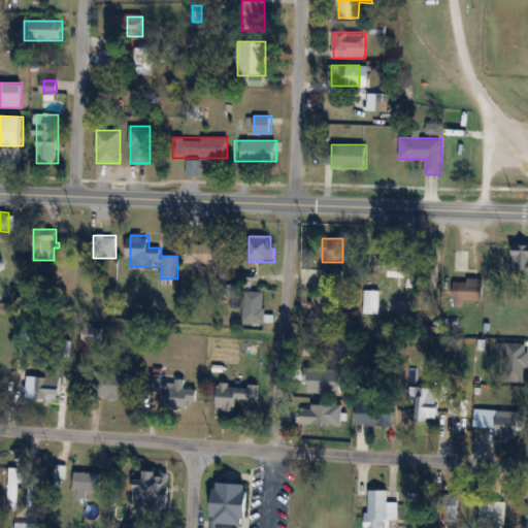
[(527,270),(527,242),(515,242),(515,270),(527,270)]
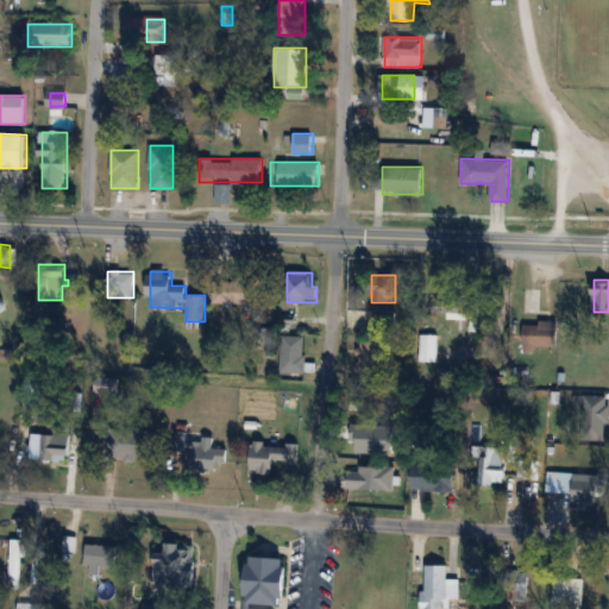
[(214,305),(257,305),(257,282),(214,282),(214,305)]
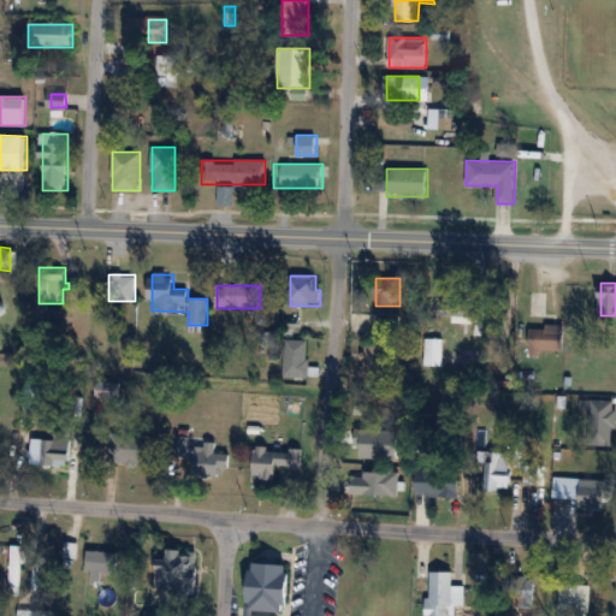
[(485,306),(444,306),(444,321),(485,321),(485,306)]
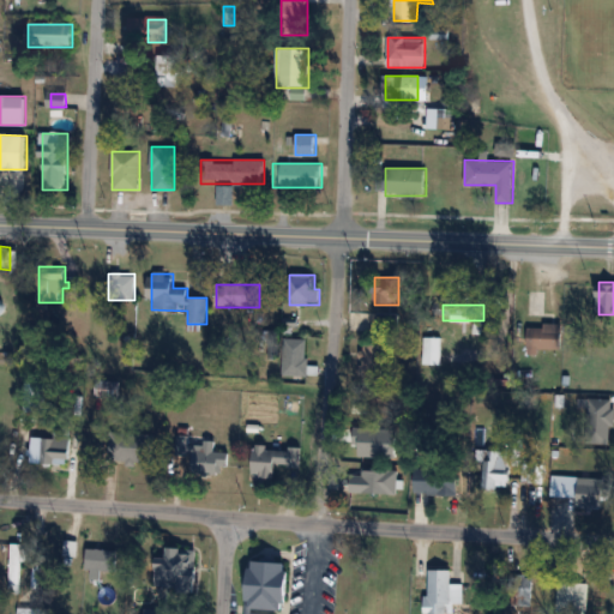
[(399,314),(377,314),(377,335),(399,335),(399,314)]
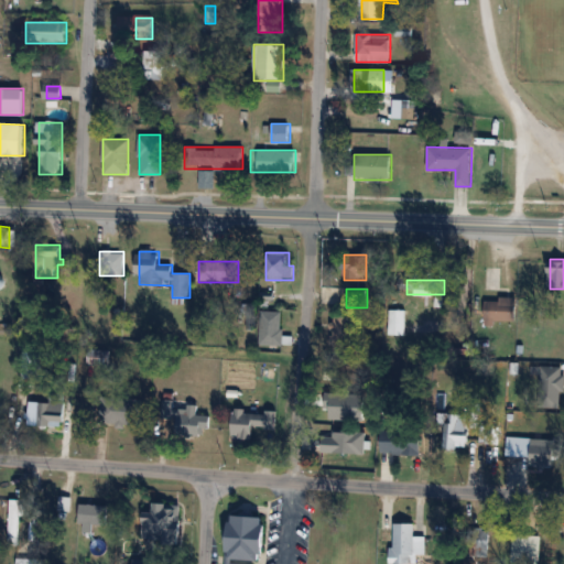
[(517,302),(484,302),(484,322),(517,322),(517,302)]
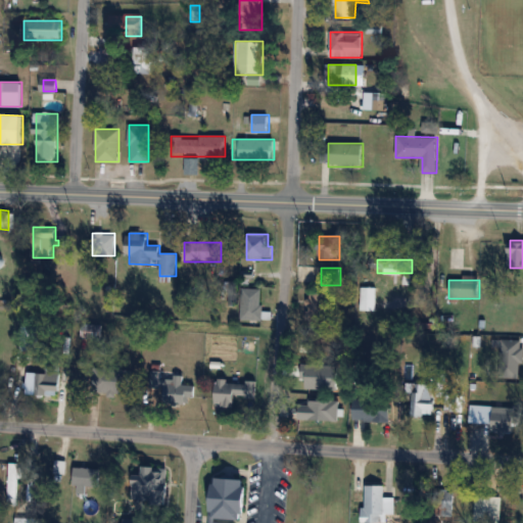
[(360,312),(376,312),(376,288),(360,288),(360,312)]
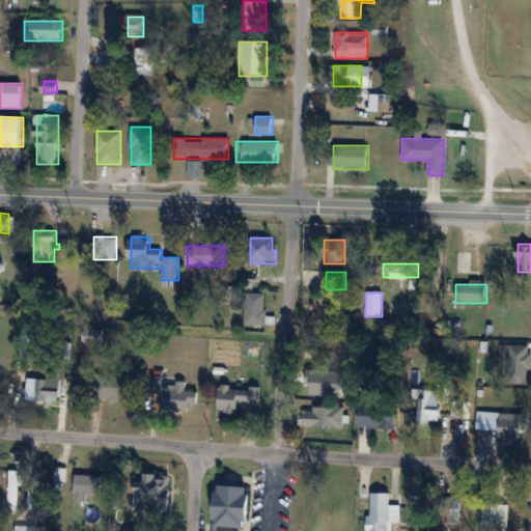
[(245,326),(267,326),(267,294),(245,294),(245,326)]
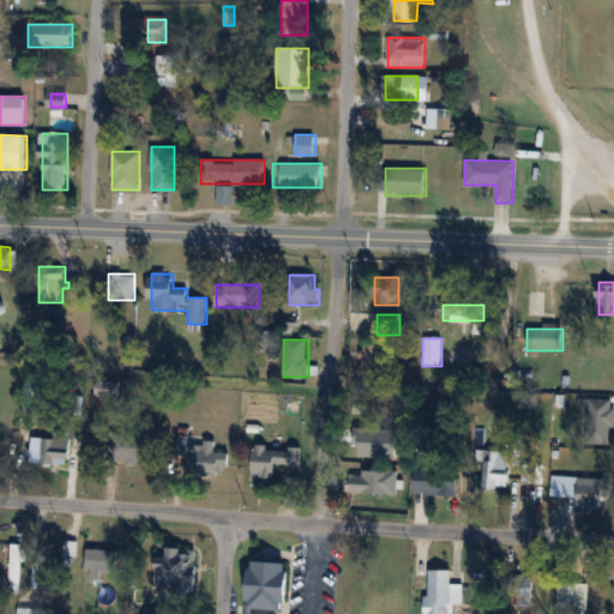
[(383,344),(362,344),(362,389),(383,389),(383,344)]
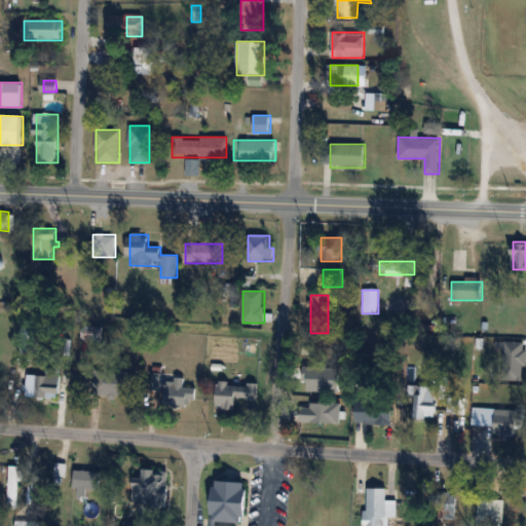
[(503,380),(525,380),(525,342),(503,342),(503,380)]
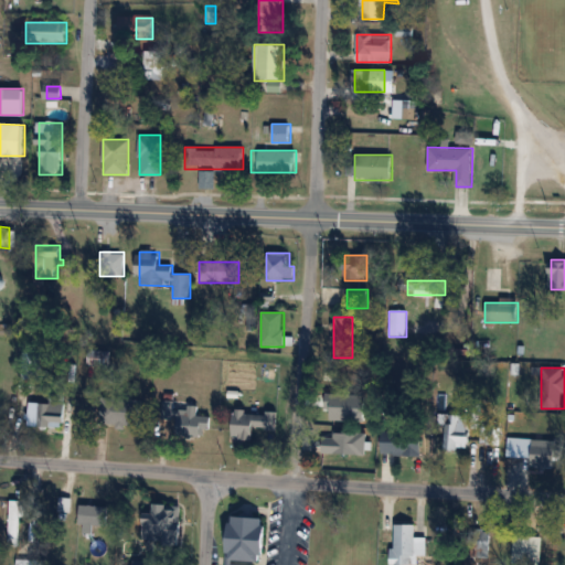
[(142,400),(100,400),(100,426),(142,426),(142,400)]
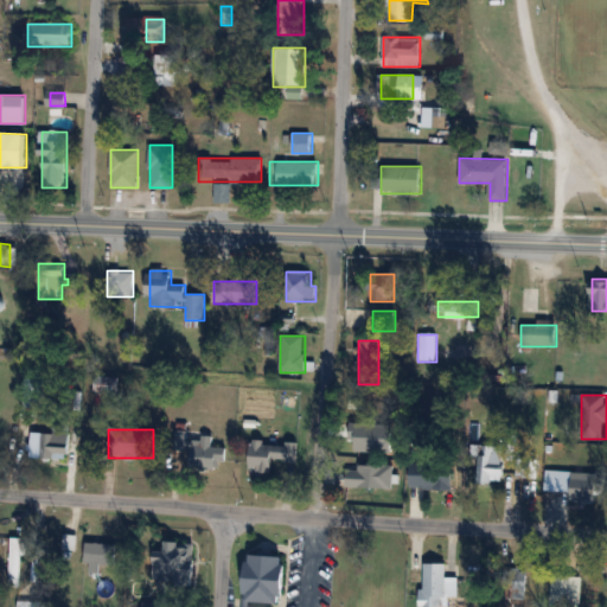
[(31,460),(71,460),(71,433),(31,433),(31,460)]
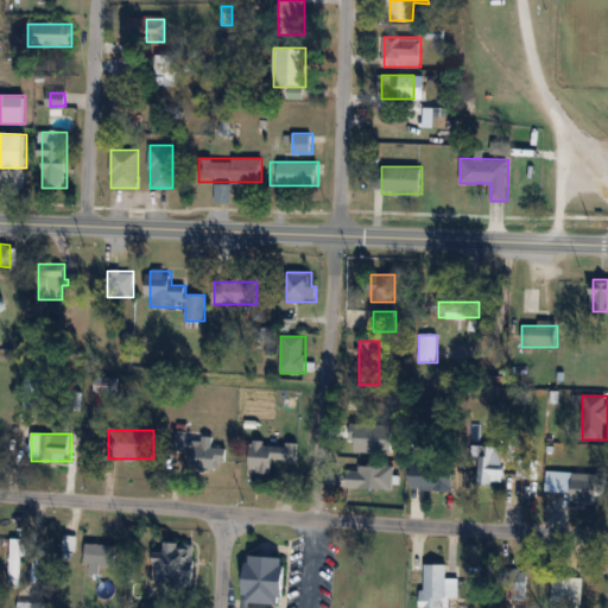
[(227,470),(227,448),(213,448),(213,439),(189,439),(189,470),(227,470)]
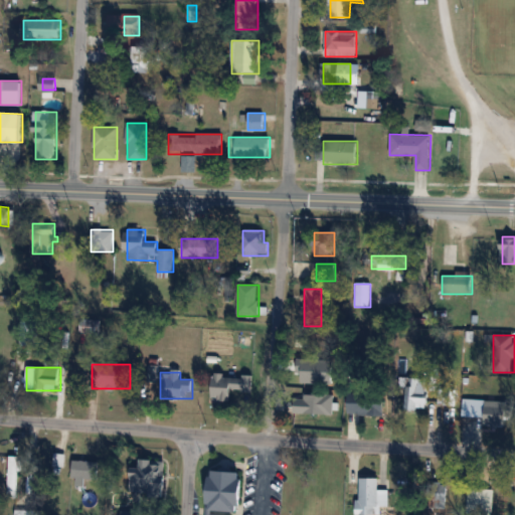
[(318,409),(318,373),(298,373),(298,409),(318,409)]
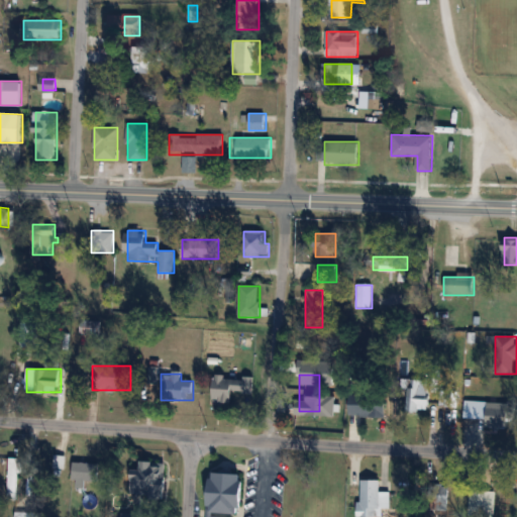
[(253,378),(214,377),(214,402),(232,403),(232,393),(252,393),(253,378)]
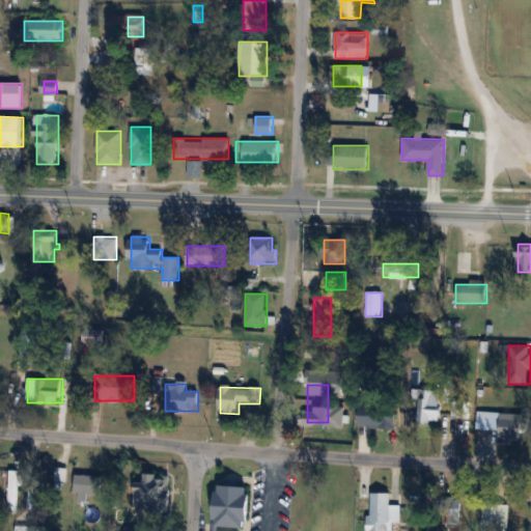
[(441,421),(441,391),(418,391),(418,421),(441,421)]
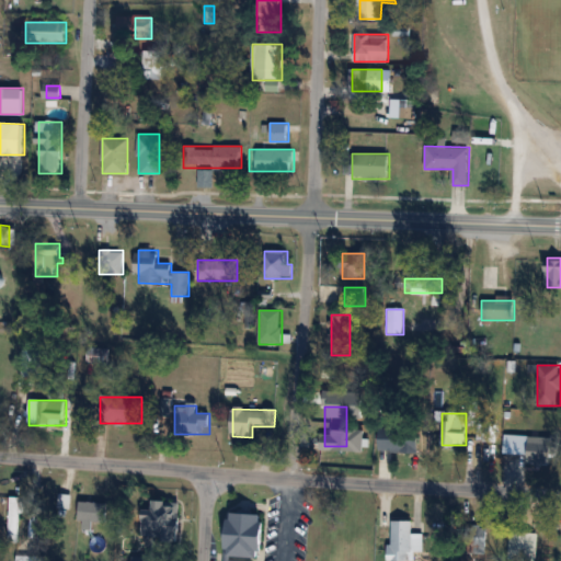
[(477,442),(495,442),(495,418),(477,418),(477,442)]
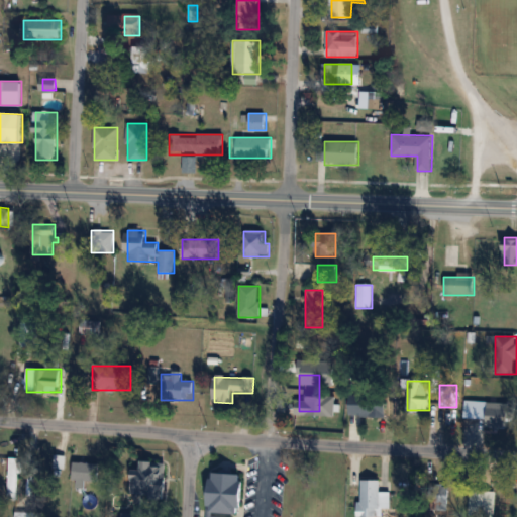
[(349,417),(387,417),(387,395),(349,395),(349,417)]
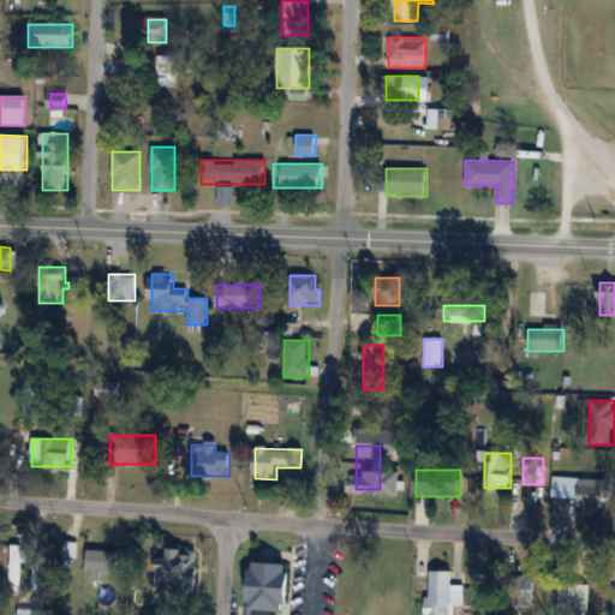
[(578,499),(578,507),(613,508),(614,481),(553,479),(551,497),(578,499)]
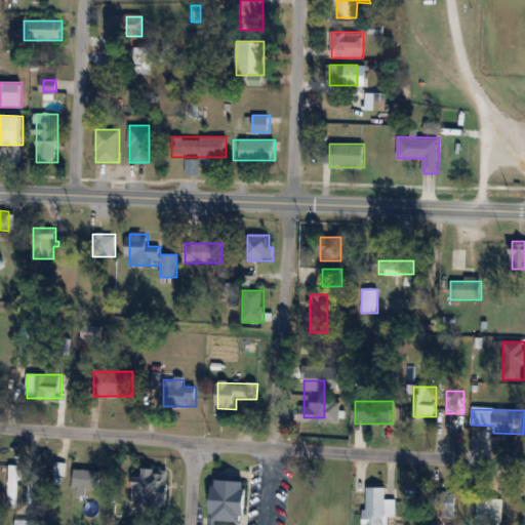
[(6,507),(18,507),(18,465),(6,465),(6,507)]
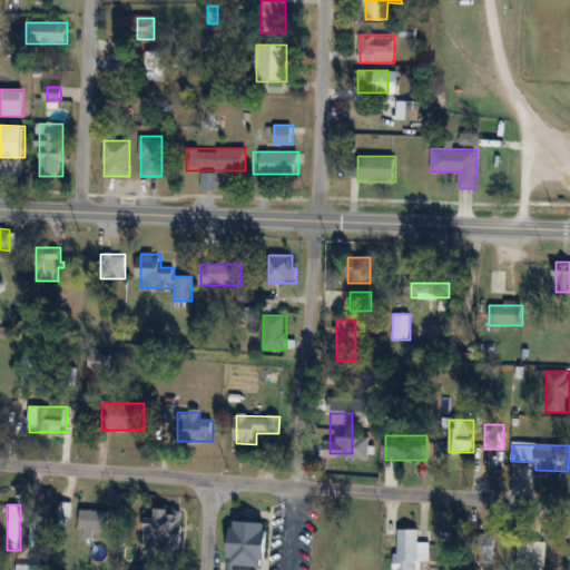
[(108,531),(109,510),(78,509),(77,529),(108,531)]
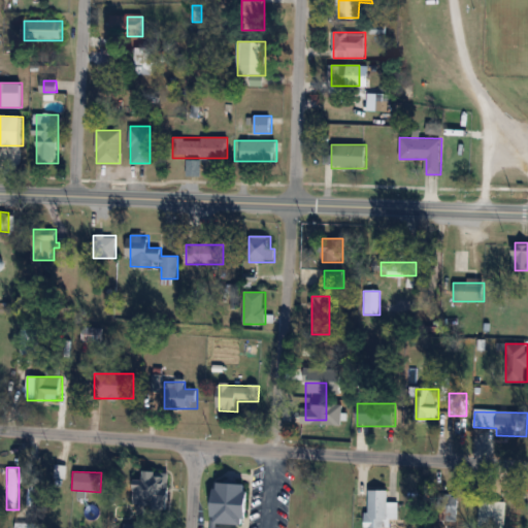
[(133,505),(168,505),(168,471),(144,471),(144,480),(134,480),(133,505)]
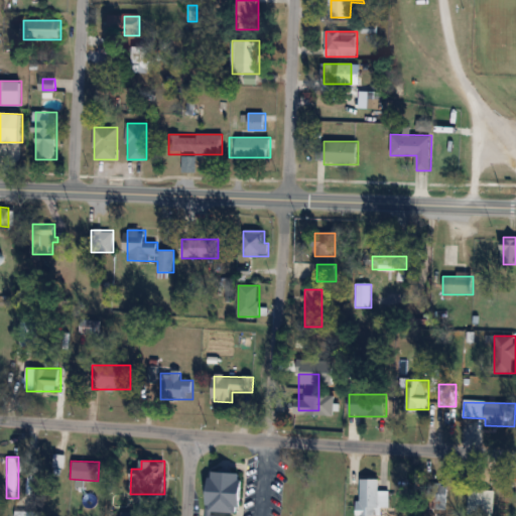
[(233,515),(239,515),(243,515),(245,474),(209,473),(207,515),(233,515)]
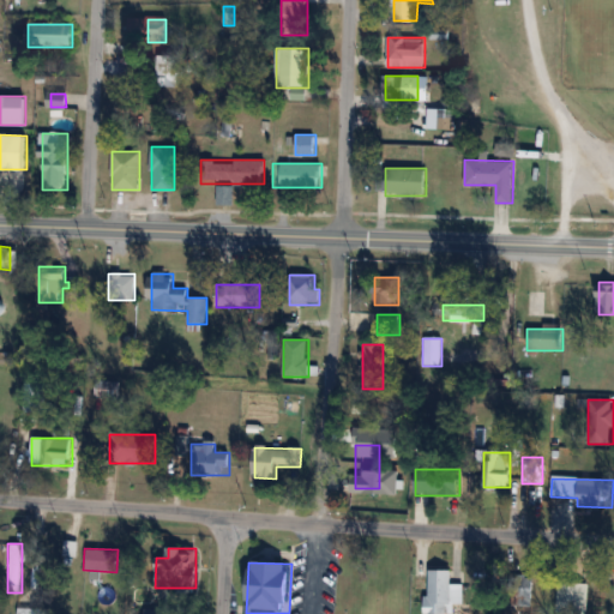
[(428,570),(428,606),(463,606),(463,570),(428,570)]
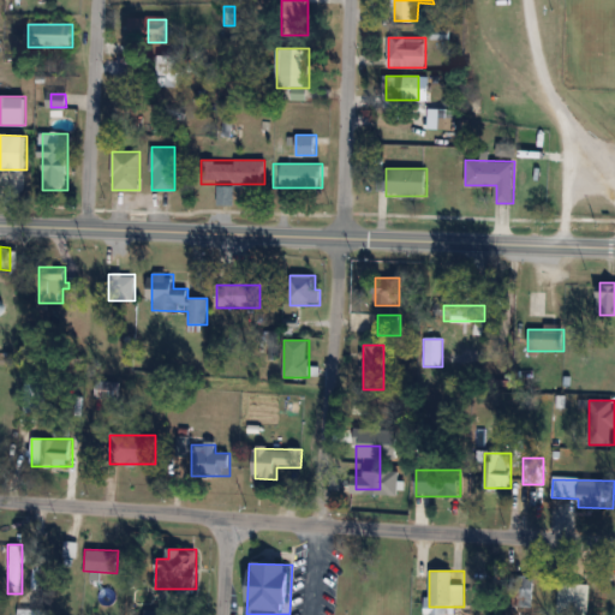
[(533,578),(512,578),(512,607),(533,607),(533,578)]
